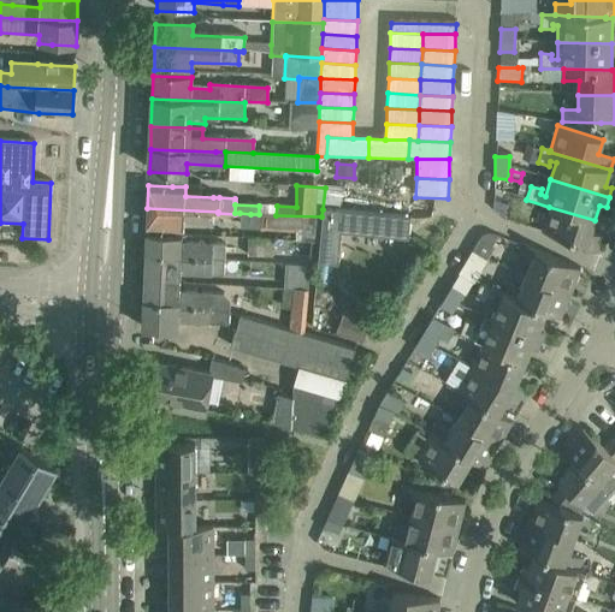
[(595,220),(549,207),(542,232),(584,245),(583,250),(597,255),(602,238),(591,235),(595,220)]
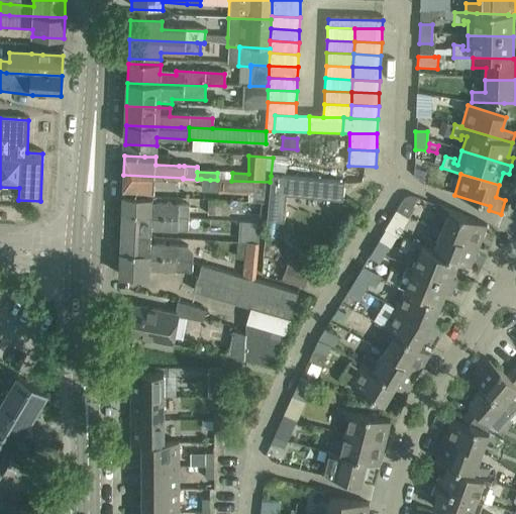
[(123,175),(122,195),(142,196),(153,196),(155,187),(178,189),(183,189),(183,184),(183,179),(183,178),(123,175)]
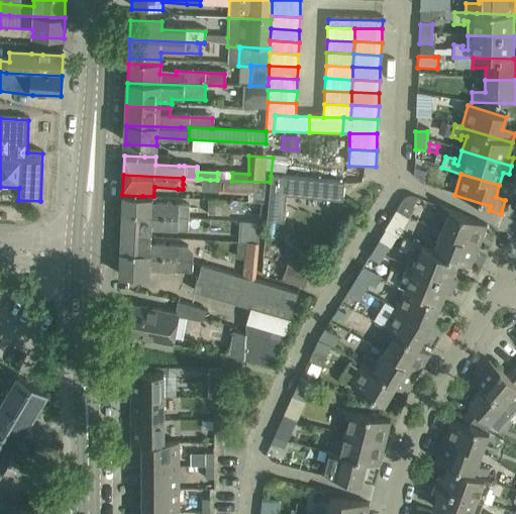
[(344,184),(271,176),(270,182),(268,204),(266,222),(284,223),(286,196),(342,202),(344,184)]
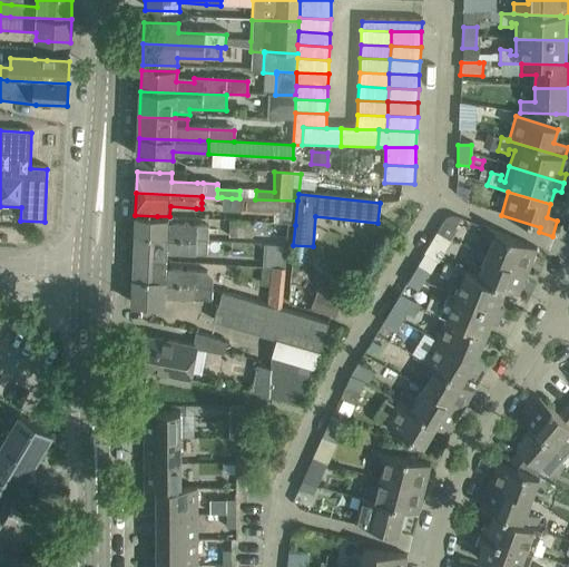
[(222,198),(222,214),(239,214),(239,216),(278,217),(277,225),(295,225),(297,201),(255,199),(239,198),(232,198),(222,197),(222,198)]
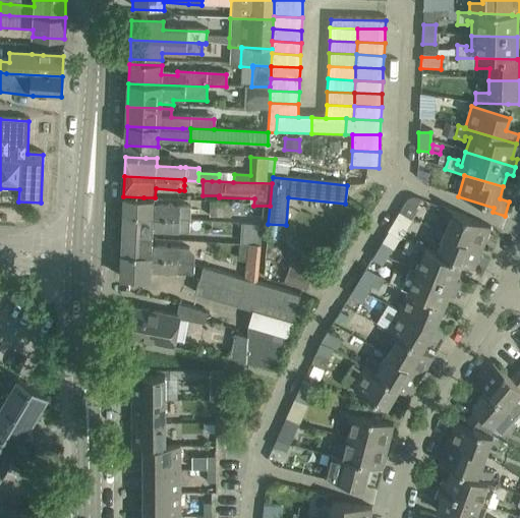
[(123,199),(122,218),(189,221),(189,209),(157,207),(157,209),(154,209),(154,200),(123,199)]
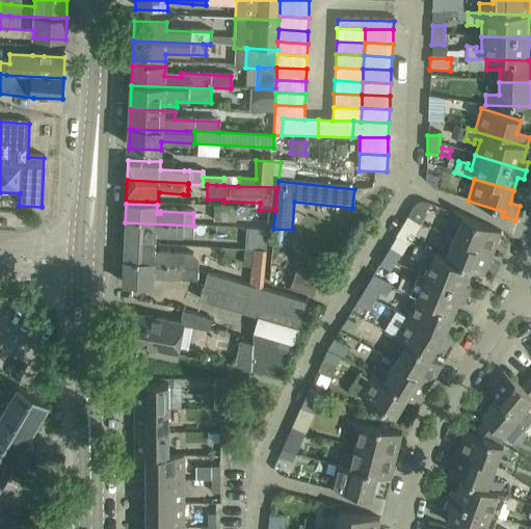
[(416,206),(414,208),(406,220),(418,225),(421,226),(423,227),(428,216),(425,214),(428,205),(424,204),(421,204),(418,204),(416,206)]
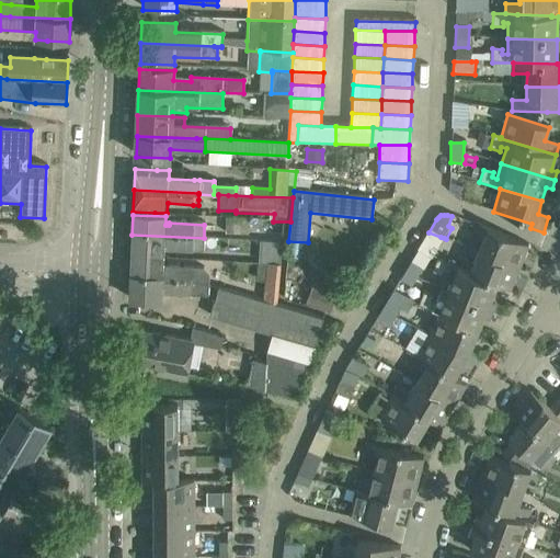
[(225,218),(225,235),(237,236),(249,236),(249,220),(239,220),(239,219),(225,218)]
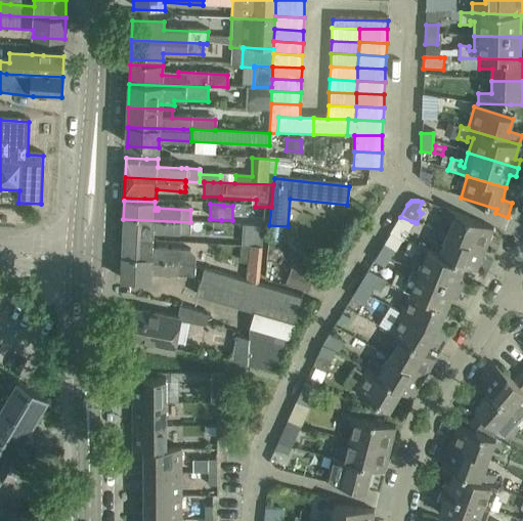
[(492,230),(443,210),(439,219),(451,224),(446,235),(484,251),(492,230)]
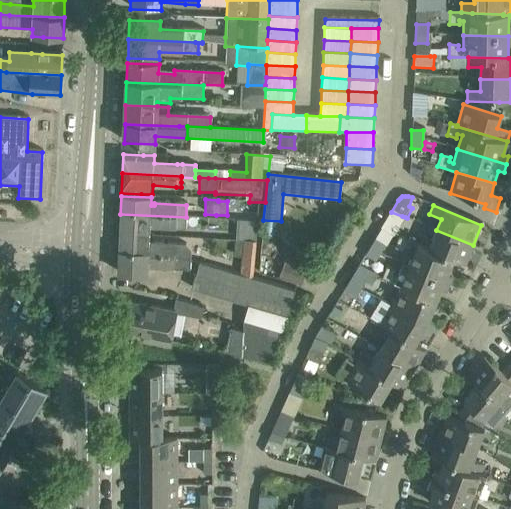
[(402,216),(391,212),(381,229),(394,235),(399,227),(396,225),(402,216)]
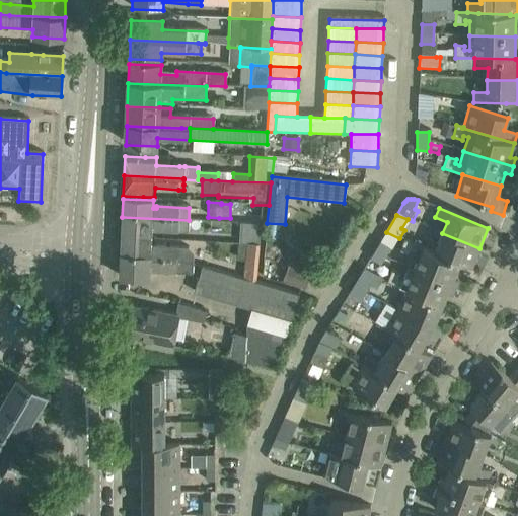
[(189,220),(122,217),(121,239),(151,241),(151,230),(155,230),(155,232),(188,233),(189,220)]
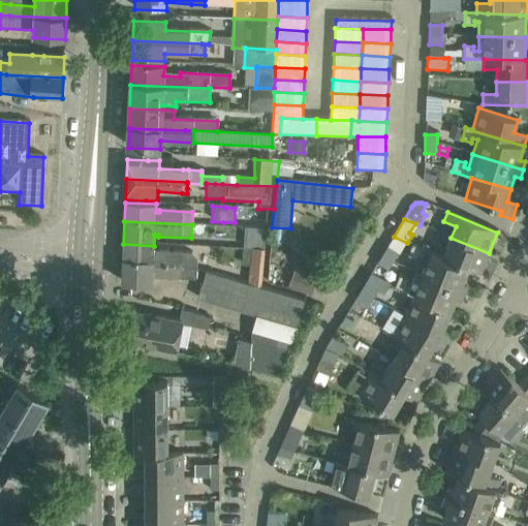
[(244,227),(244,247),(265,247),(265,228),(244,227)]
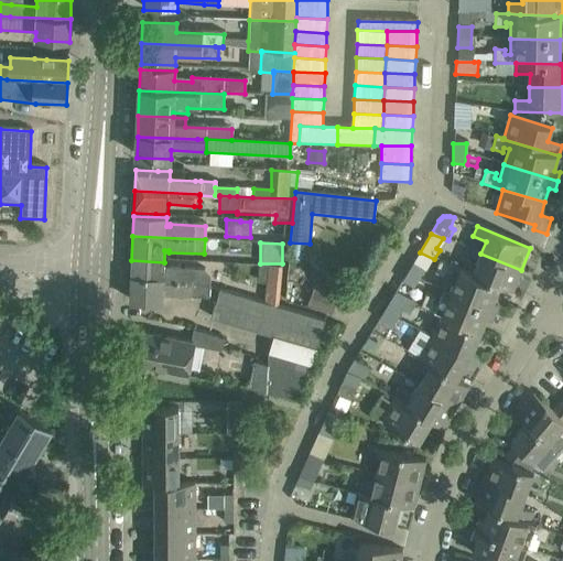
[(521,270),(480,254),(475,266),(463,261),(458,270),(499,289),(511,293),(521,270)]
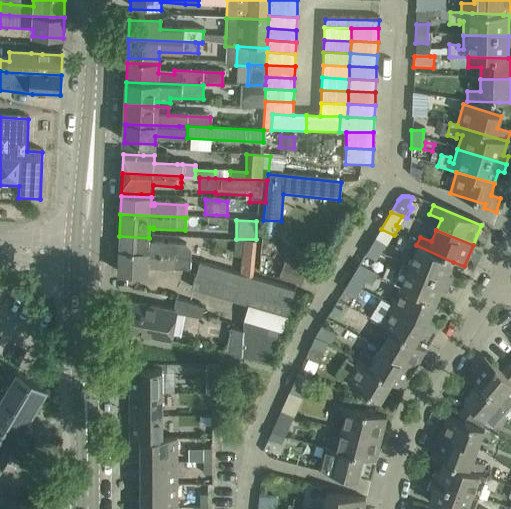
[(149,238),(119,236),(119,254),(190,258),(190,251),(185,245),(152,244),(152,245),(149,245),(149,238)]
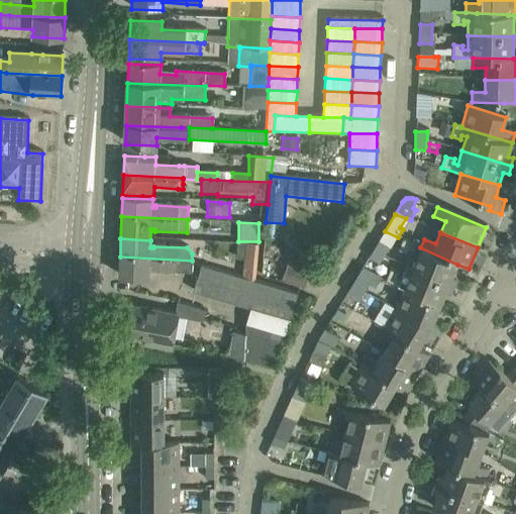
[(412,253),(407,267),(449,284),(457,265),(420,247),(402,240),(398,251),(406,255),(408,251),(412,253)]
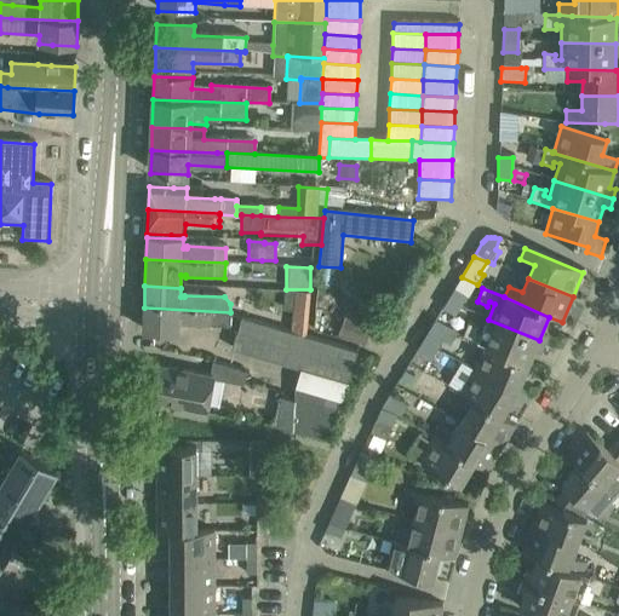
[(309,293),(307,293),(242,289),(294,293),(290,333),(305,338),(309,293)]
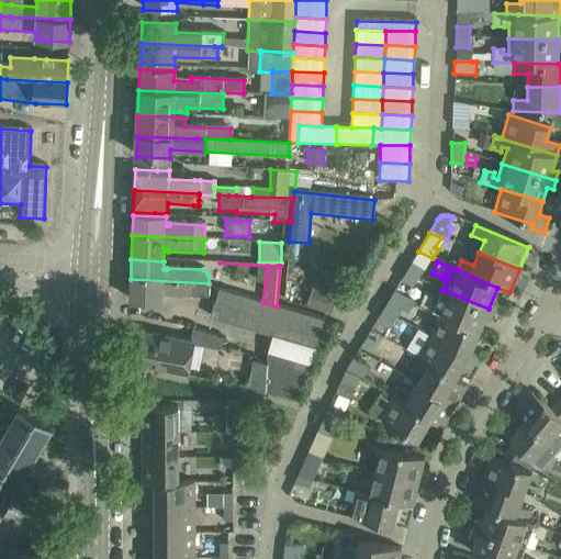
[(416,278),(422,270),(411,264),(406,271),(416,278)]
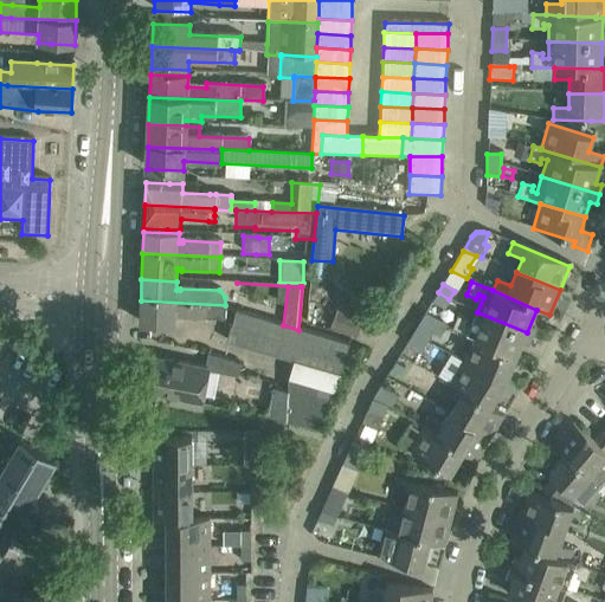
[(438,292),(431,303),(443,310),(449,299),(438,292)]
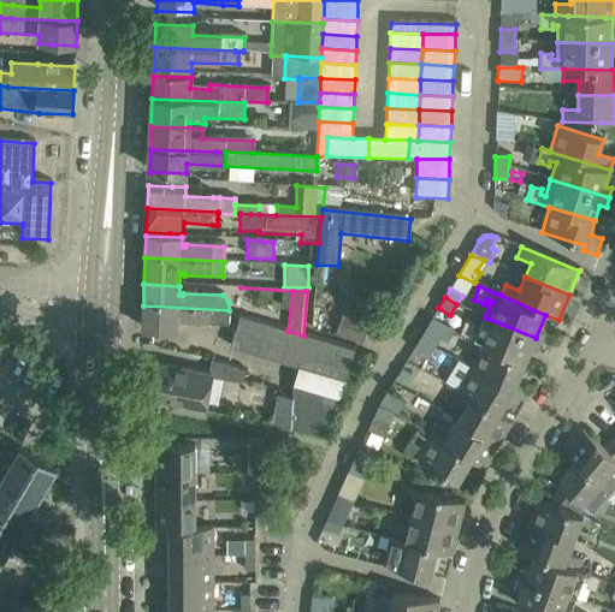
[(229,310),(143,306),(142,330),(177,332),(178,321),(182,322),(182,324),(228,326),(229,310)]
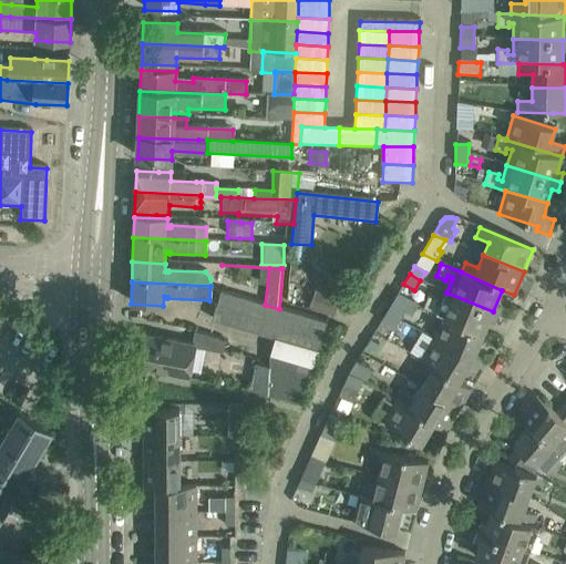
[(212,322),(274,340),(318,352),(327,322),(220,293),(212,322)]
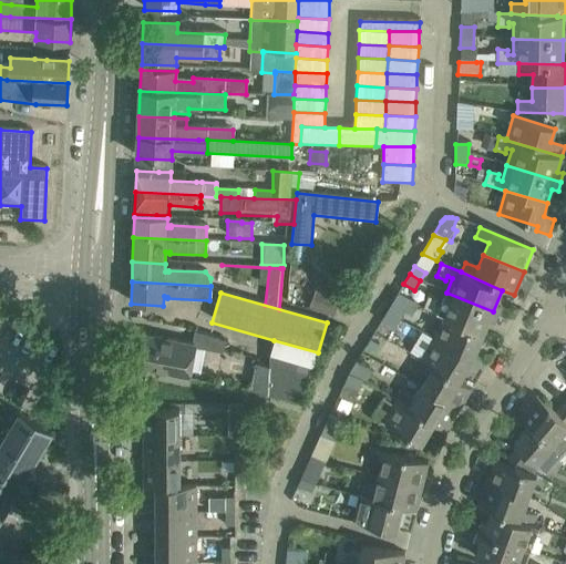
[(493,311),(446,293),(440,307),(435,305),(438,300),(428,297),(423,309),(442,317),(483,334),(493,311)]
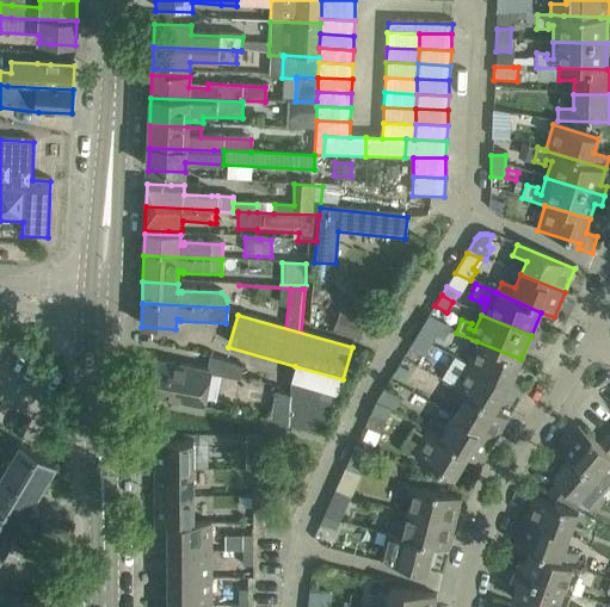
[(450,329),(429,317),(416,339),(430,346),(435,336),(443,341),(450,329)]
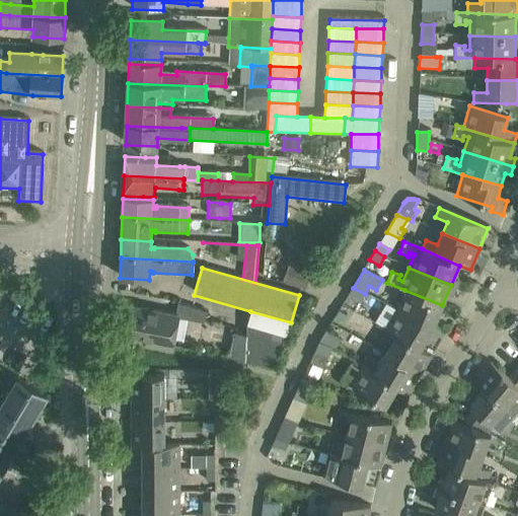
[(292,272),(287,279),(303,290),(308,283),(292,272)]
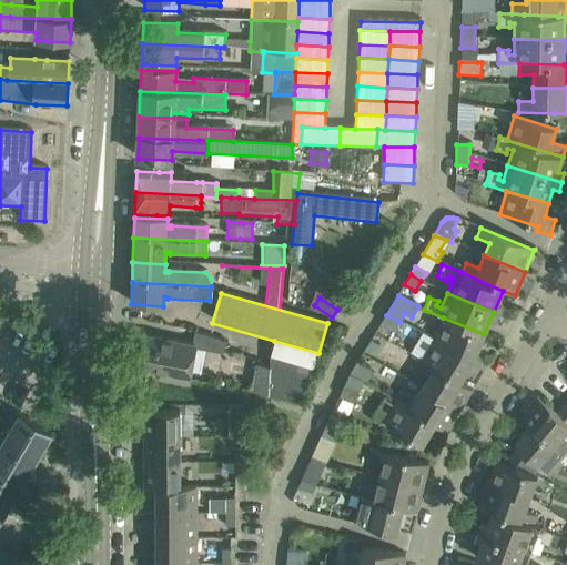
[(382,322),(395,330),(400,322),(386,315),(382,322)]
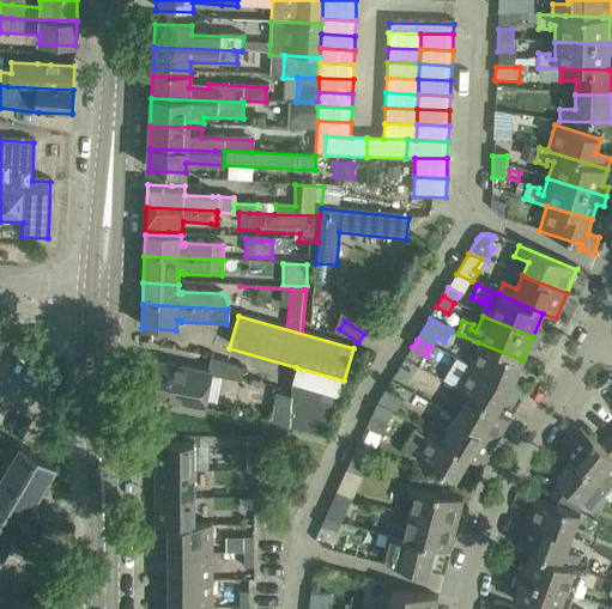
[(522,360),(478,342),(468,366),(511,387),(522,360)]
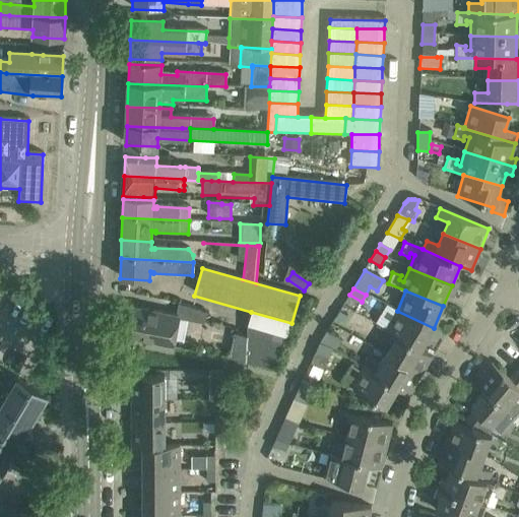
[(131,309),(125,336),(166,344),(173,345),(179,318),(131,309)]
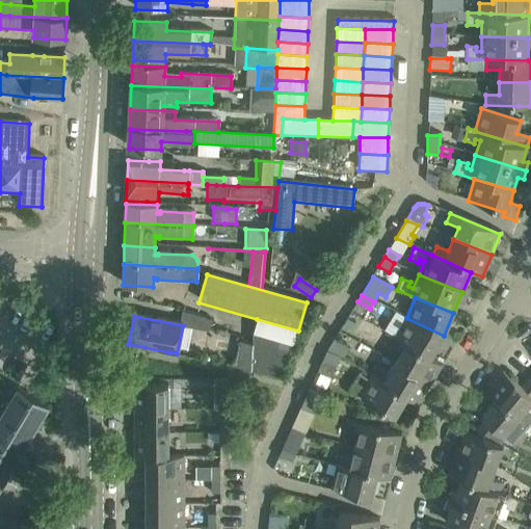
[(444,336),(406,318),(395,338),(430,359),(444,336)]
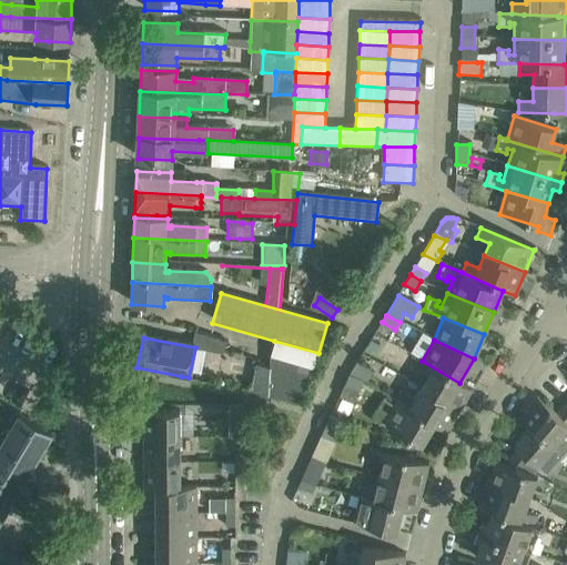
[(371,343),(366,350),(374,354),(378,347),(371,343)]
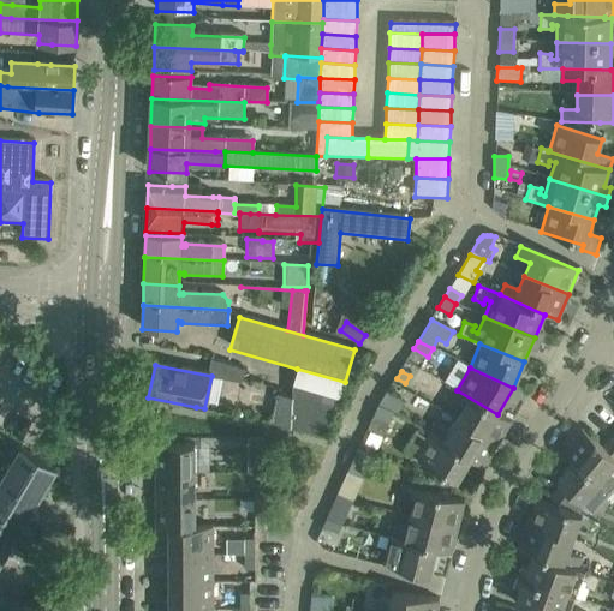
[(511,423),(457,390),(451,400),(464,408),(457,420),(498,445),(511,423)]
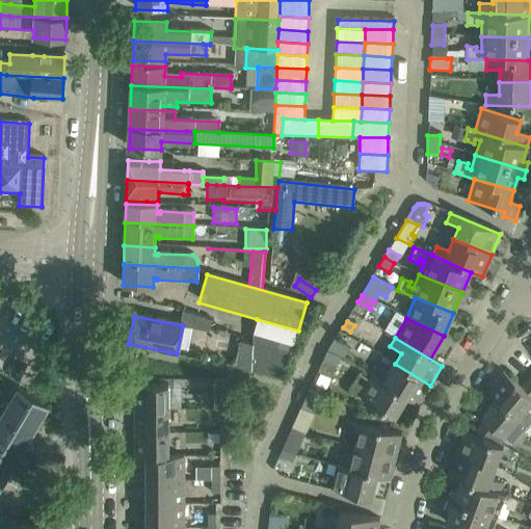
[(349,350),(334,341),(328,348),(341,356),(340,358),(343,360),(349,350)]
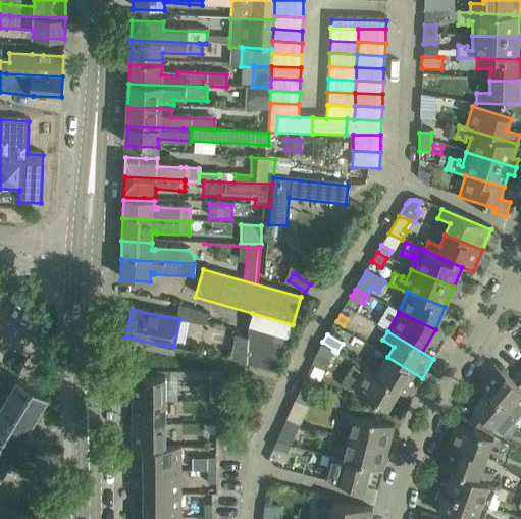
[(333,351),(320,346),(311,365),(324,371),(333,351)]
